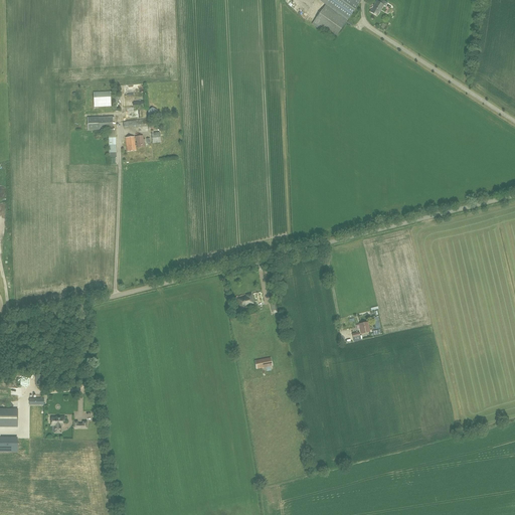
[(361,2),(358,0),(325,0),(348,18),(361,2)]
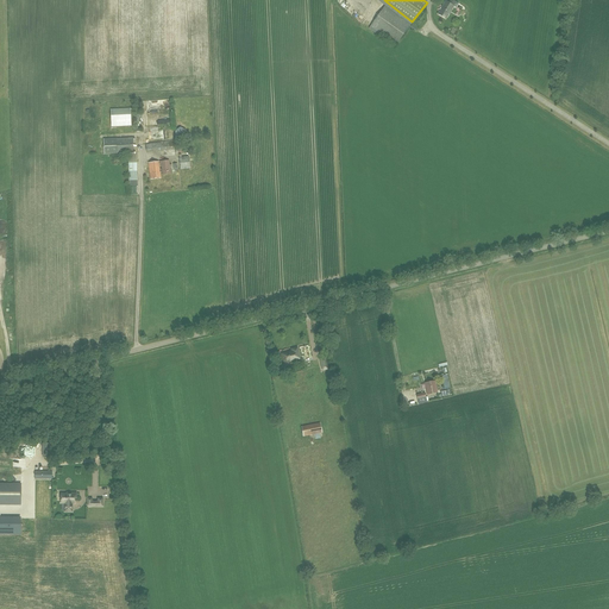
[(446,0),(446,1),(445,1),(441,7),(440,6),(438,10),(440,10),(438,14),(446,19),(453,6),(452,6),(454,1),(452,0),(446,0)]
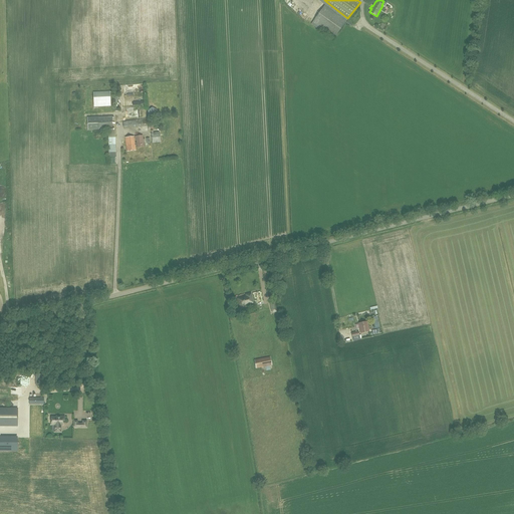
[(334,38),(346,20),(325,5),(312,22),(334,38)]
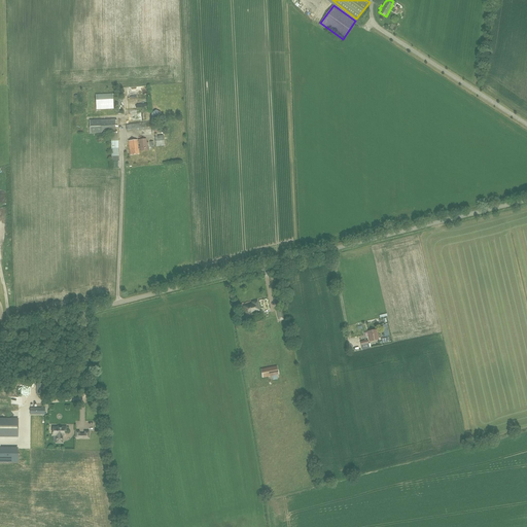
[(127,92),(146,91),(146,83),(124,84),(124,89),(125,88),(125,90),(127,90),(127,92)]
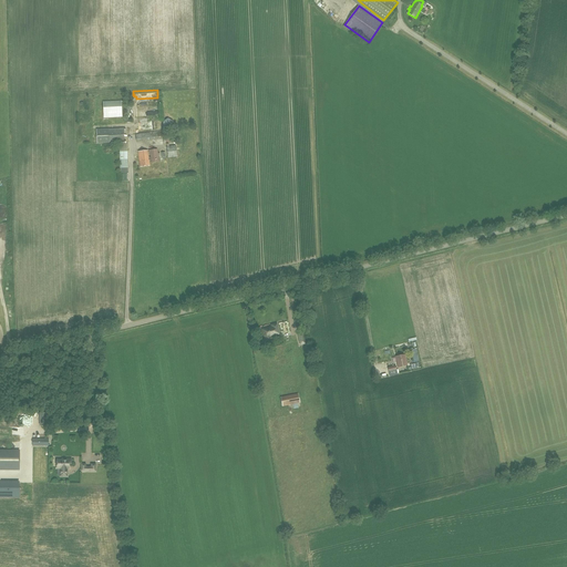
[(103,102),(104,119),(122,117),(121,101),(103,102)]
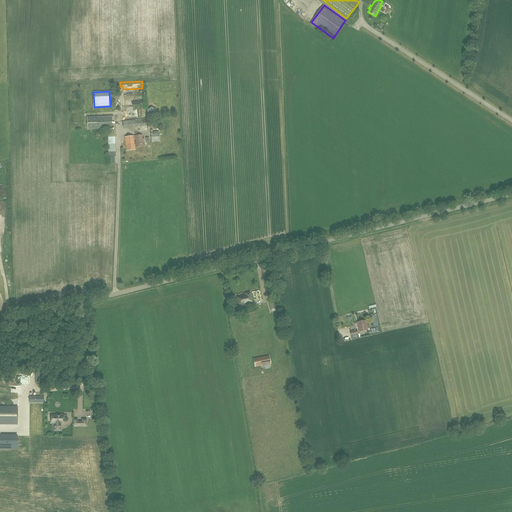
[(128,95),(128,102),(133,101),(133,106),(143,106),(142,95),(128,95)]
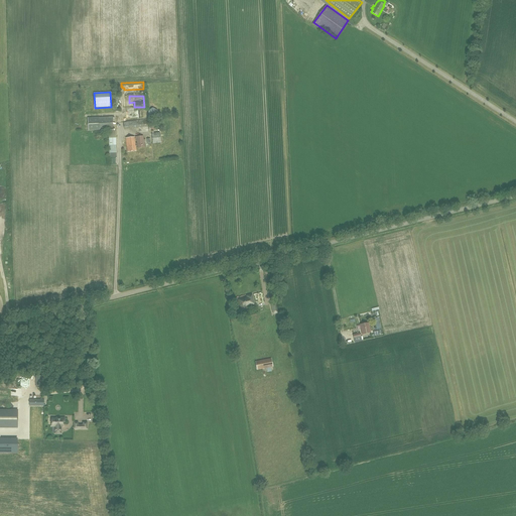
[(157,111),(151,109),(147,112),(147,117),(152,119),(157,115),(157,111)]
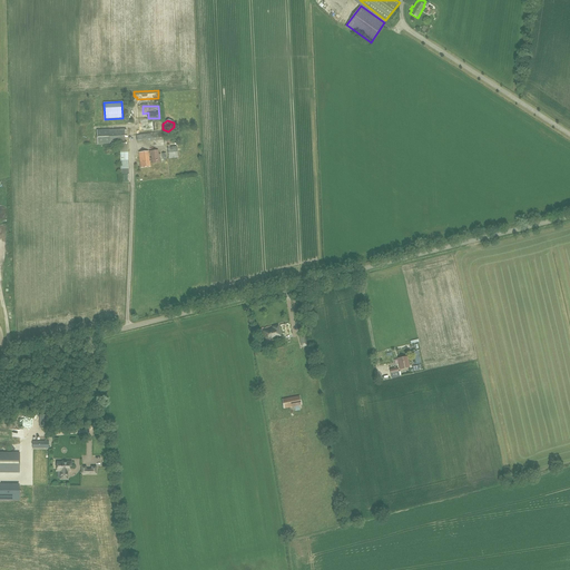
[(125,129),(109,130),(97,130),(98,144),(109,144),(125,143),(125,129)]
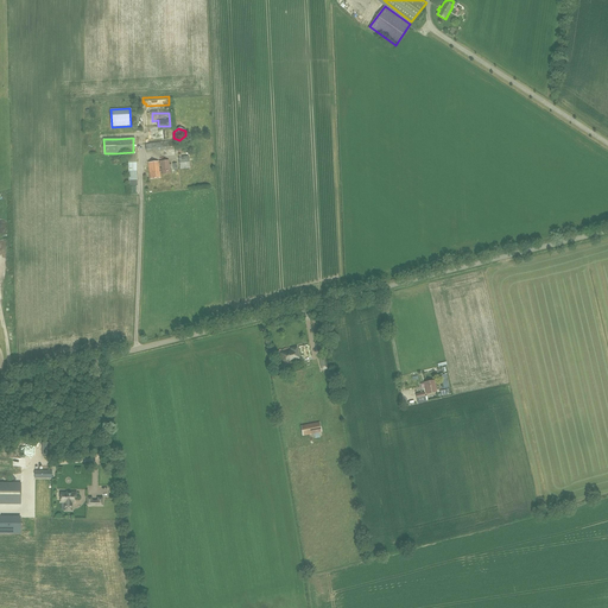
[(163,141),(149,144),(145,144),(146,151),(175,149),(175,141),(163,143),(163,141)]
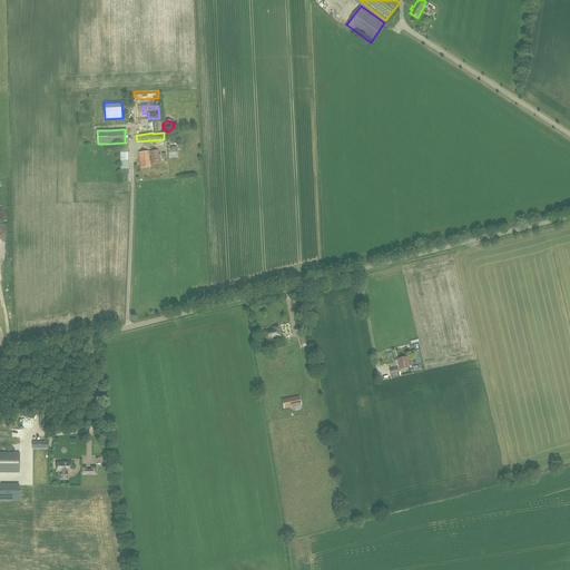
[(167,147),(169,159),(178,158),(177,147),(167,147)]
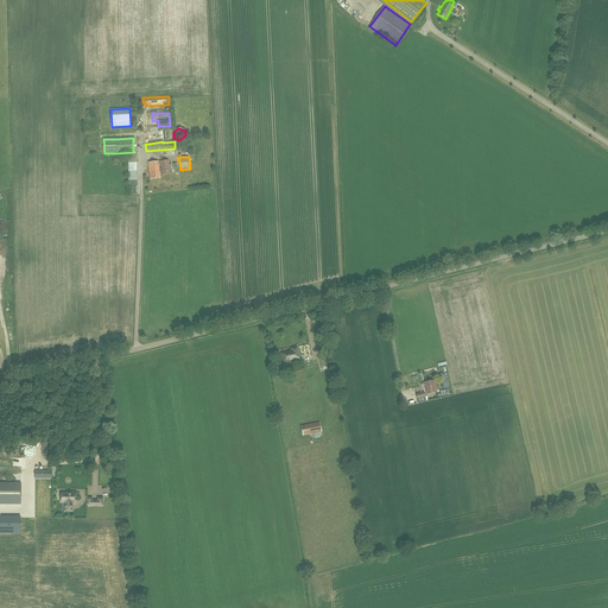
[(162,169),(159,169),(160,172),(163,172),(163,175),(170,173),(170,168),(171,166),(171,165),(169,165),(169,160),(160,162),(162,169)]
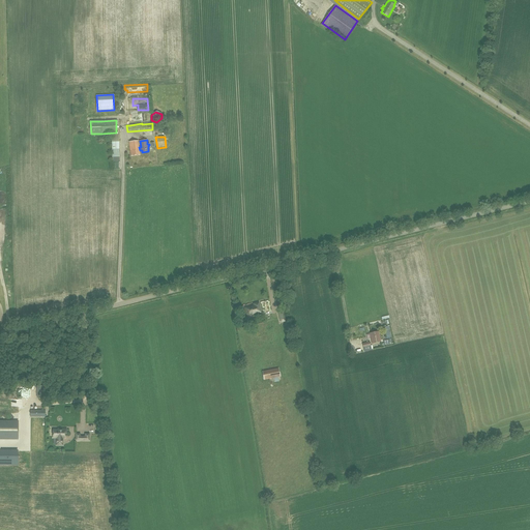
[(140,150),(139,147),(138,141),(129,142),(130,156),(140,155),(140,150)]
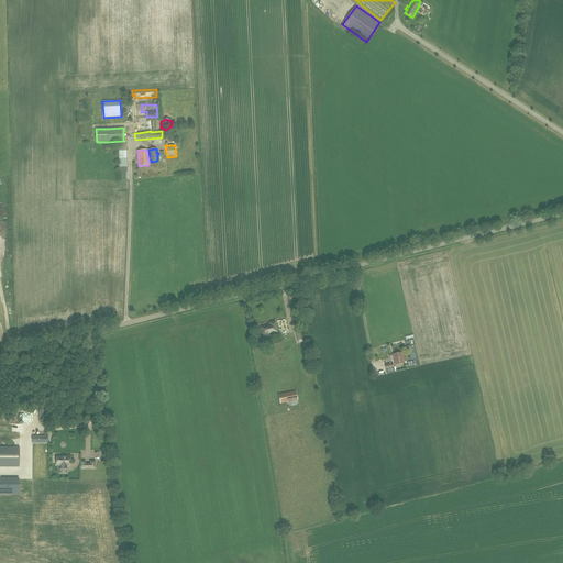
[(261,327),(263,335),(264,341),(269,340),(268,334),(277,332),(275,321),(269,322),(269,324),(261,327)]
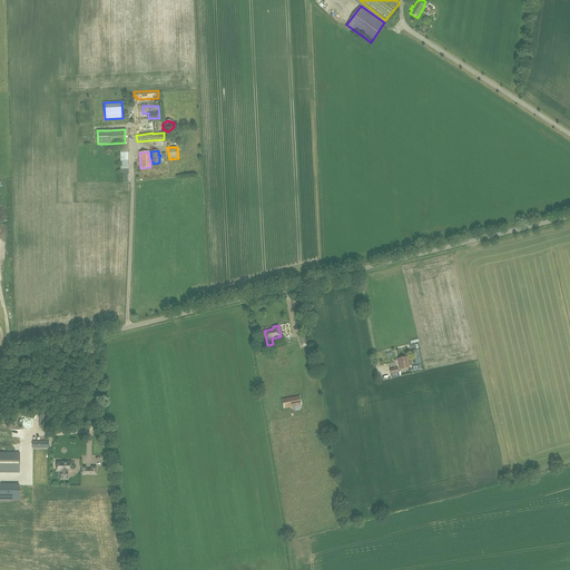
[(408,367),(406,357),(397,359),(399,370),(408,367)]
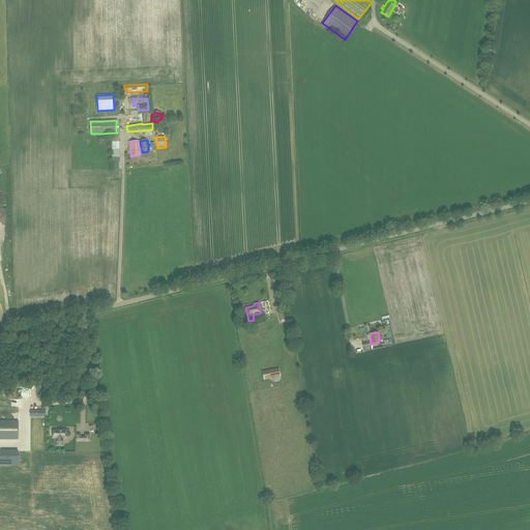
[(364,352),(372,350),(370,342),(362,344),(364,352)]
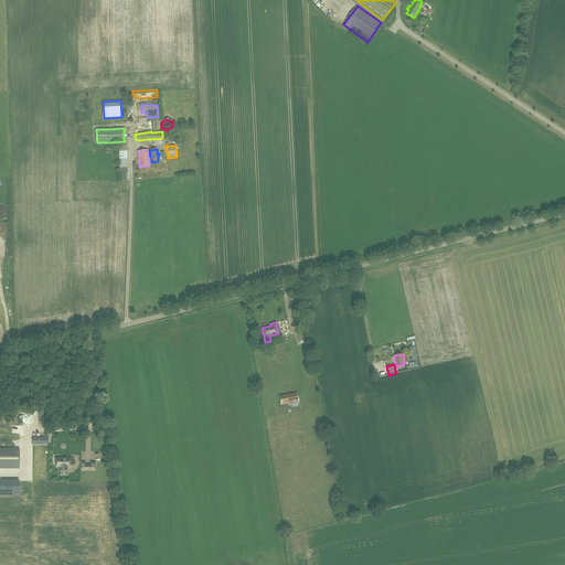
[(283,404),(290,403),(290,407),(299,406),(298,401),(297,393),(280,396),(283,404)]
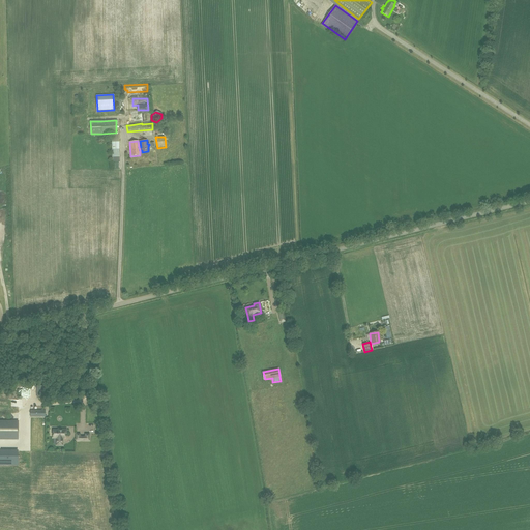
[(0,435),(21,436),(21,418),(0,417),(0,435)]
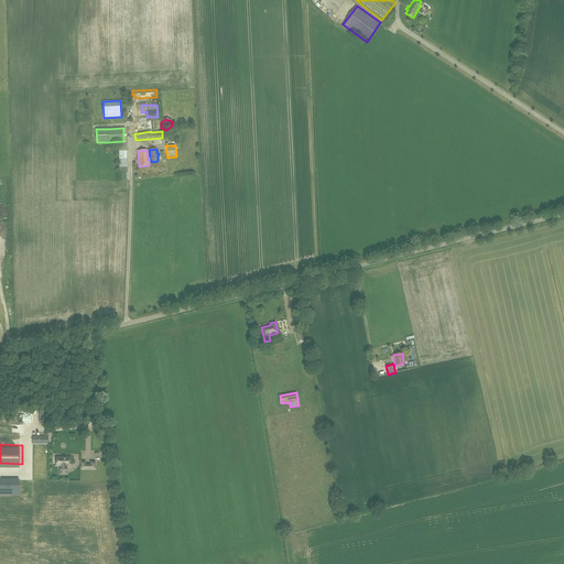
[(65,457),(56,457),(56,458),(55,458),(55,463),(56,463),(56,466),(60,466),(60,474),(62,474),(68,474),(68,466),(69,466),(69,462),(71,462),(71,457),(65,457)]
